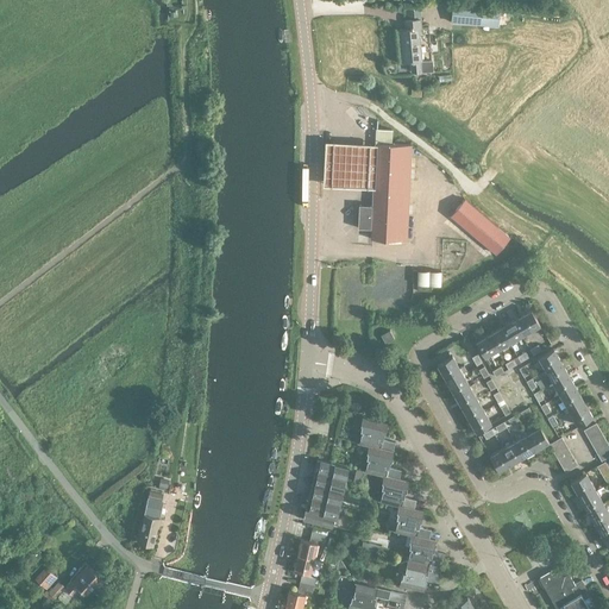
[(452,4),(451,22),(498,26),(500,8),(487,7),(478,6),(452,4)]
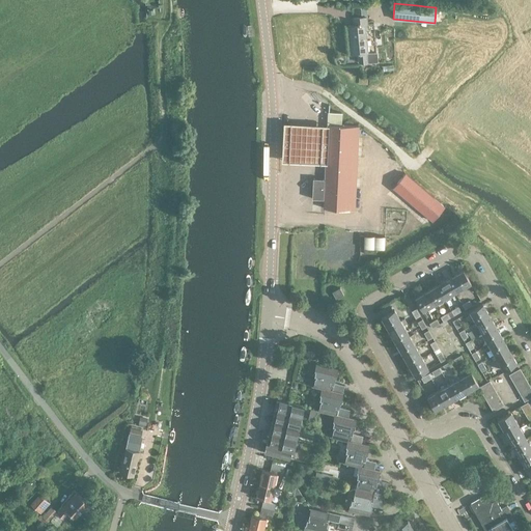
[(366,16),(354,17),(353,17),(354,25),(348,25),(352,54),(358,54),(358,62),(376,60),(373,23),(367,23),(366,16)]
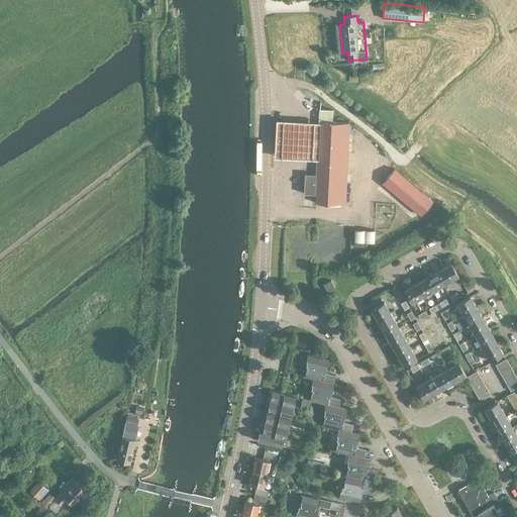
[(349,122),(332,121),(333,109),(320,108),(320,120),(319,120),(316,174),(305,174),(304,193),(315,194),(315,201),(345,203),(349,122)]
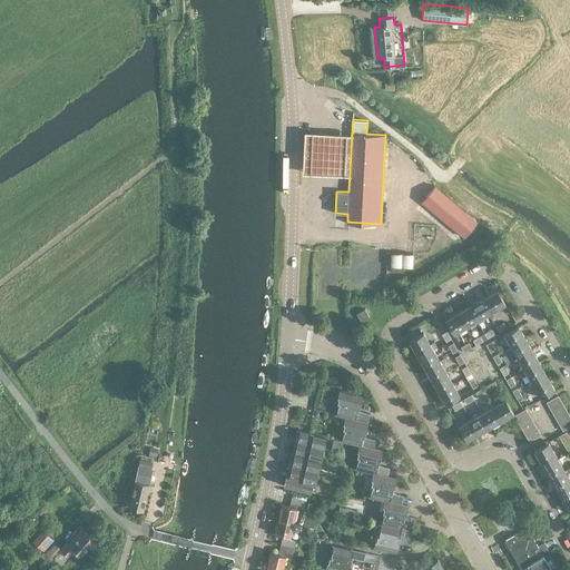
[(325,134),(302,133),(301,174),(323,175),(347,176),(350,135),(325,134)]
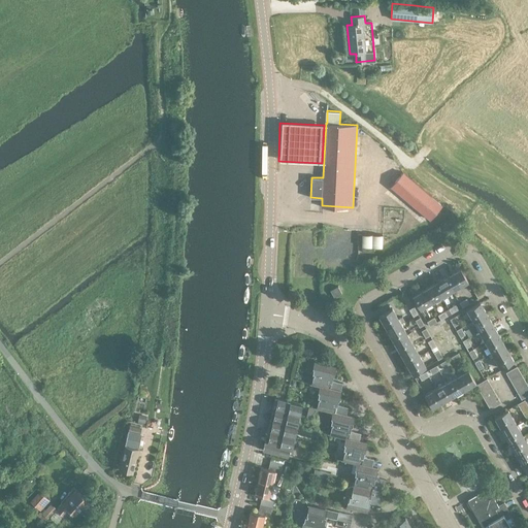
[(403,172),(390,187),(430,221),(442,205),(439,202),(421,187),(411,178),(403,171),(403,172)]
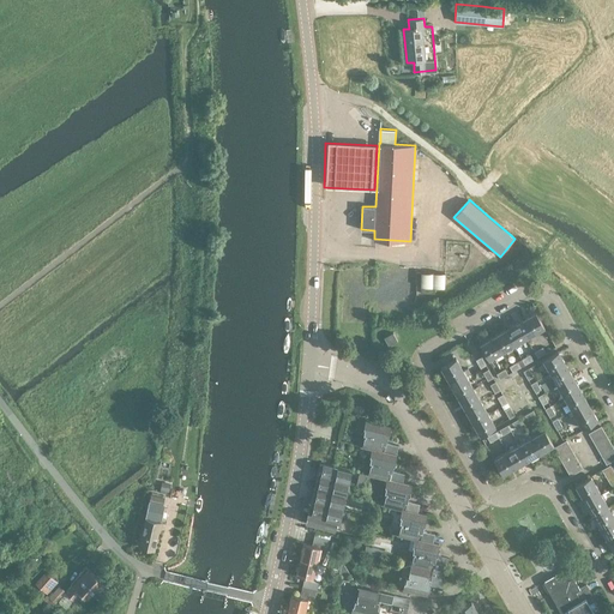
[(480,208),(479,208),(489,217),(494,212),(483,203),(480,208)]
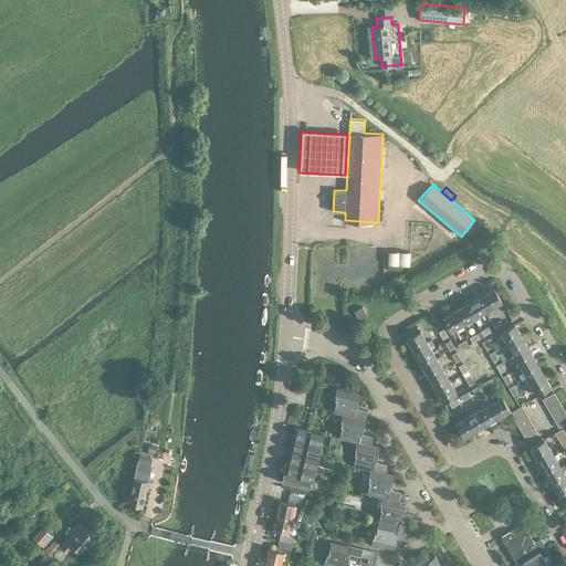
[(451,200),(471,217),(472,215),(483,223),(488,218),(490,220),(495,212),(468,194),(462,201),(456,196),(451,200)]
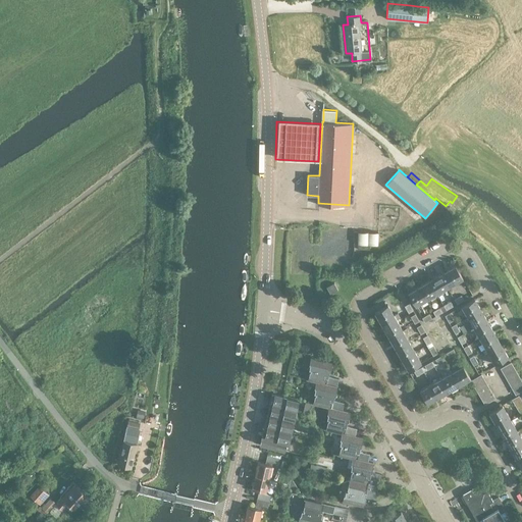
[(358,231),(357,244),(378,244),(378,232),(358,231)]
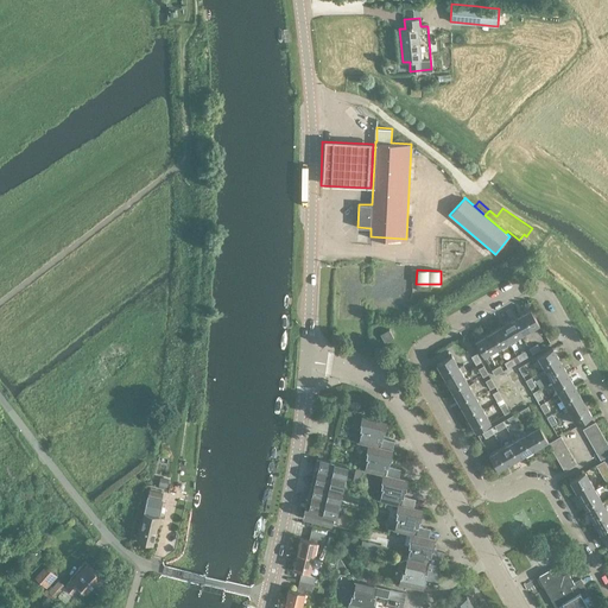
[(530,309),(515,317),(525,333),(538,324),(530,309)]
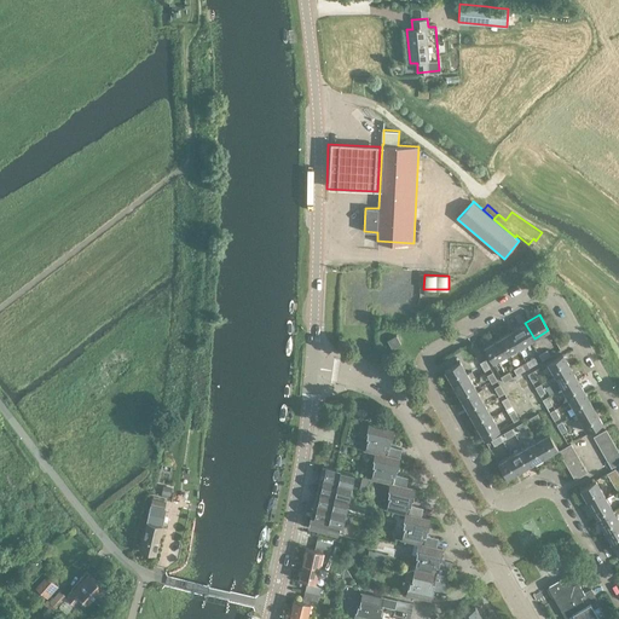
[(534,339),(525,323),(512,331),(520,346),(534,339)]
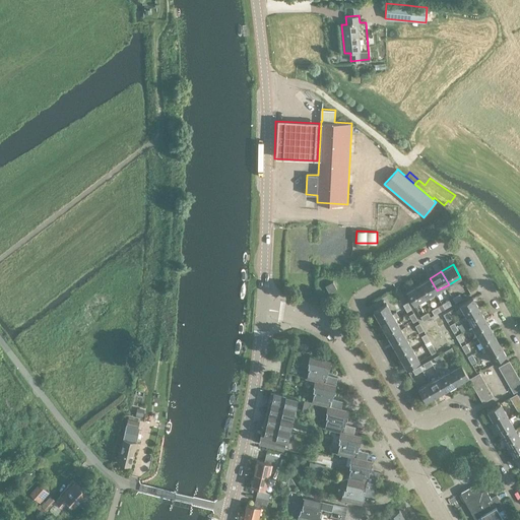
[(437,290),(430,278),(417,284),(426,298),(437,290)]
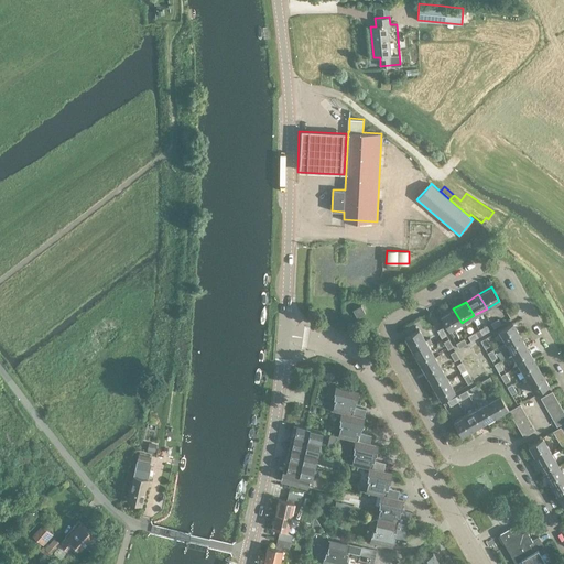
[(360,305),(353,310),(357,317),(365,313),(360,305)]
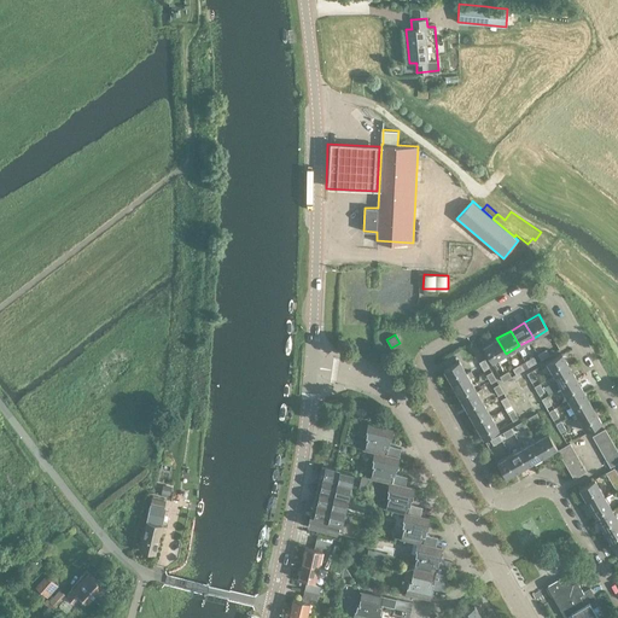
[(506,354),(496,338),(483,347),(491,362),(506,354)]
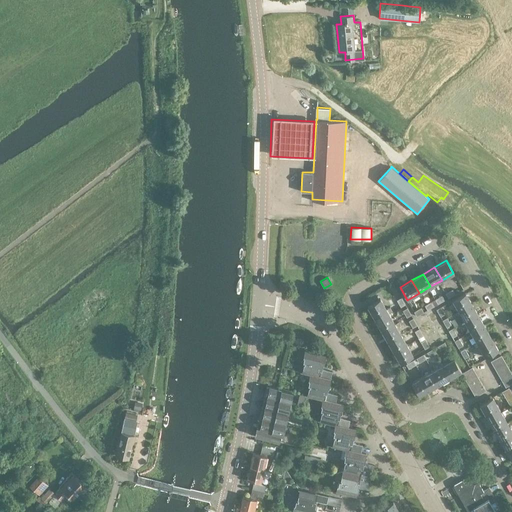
[(448,298),(455,294),(452,289),(445,293),(448,298)]
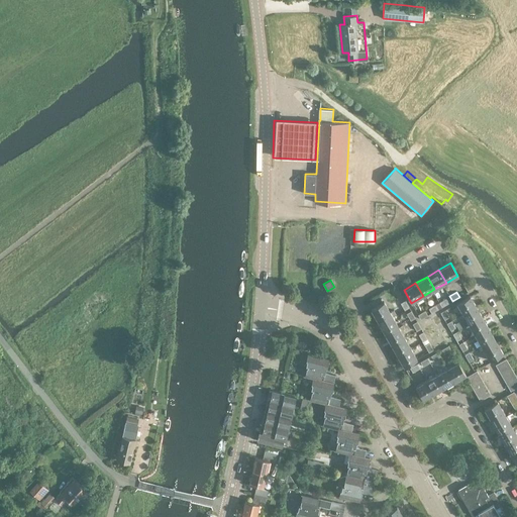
[(470,296),(456,303),(463,315),(476,307),(470,296)]
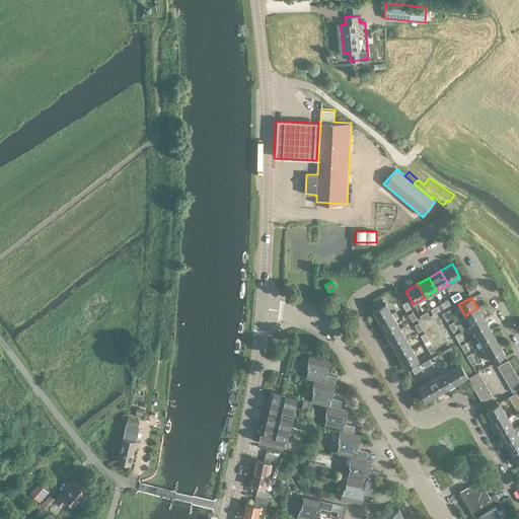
[(443,308),(451,304),(448,299),(441,303),(443,308)]
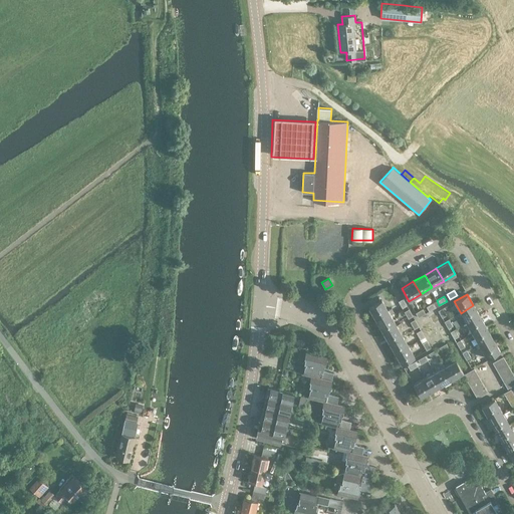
[(407,305),(403,298),(398,301),(402,308),(407,305)]
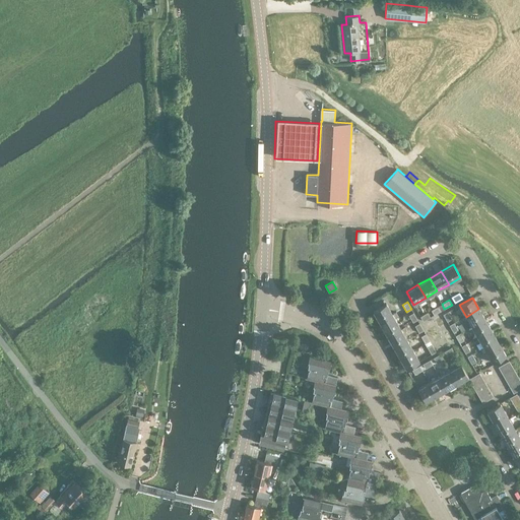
[(373,311),(379,323),(396,313),(396,312),(392,314),(385,304),(373,311)]
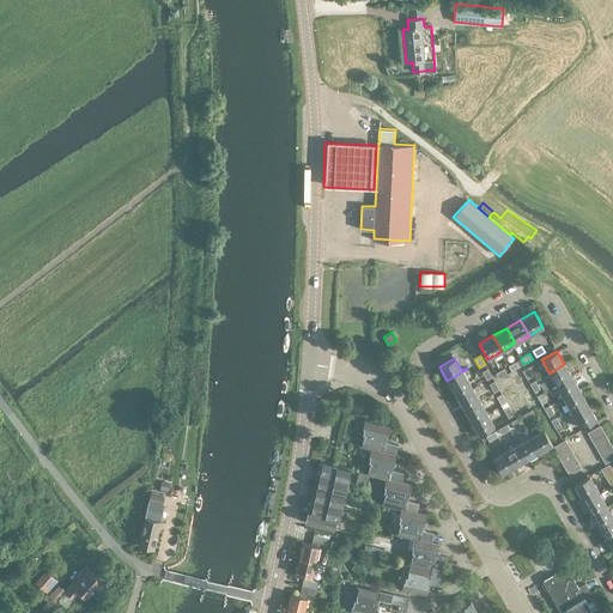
[(508,365),(511,371),(520,366),(517,360),(508,365)]
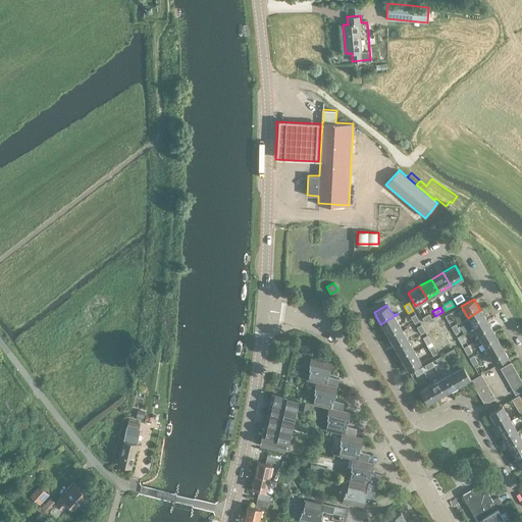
[(480,310),(468,318),(473,327),(470,329),(471,331),(487,322),(480,310)]
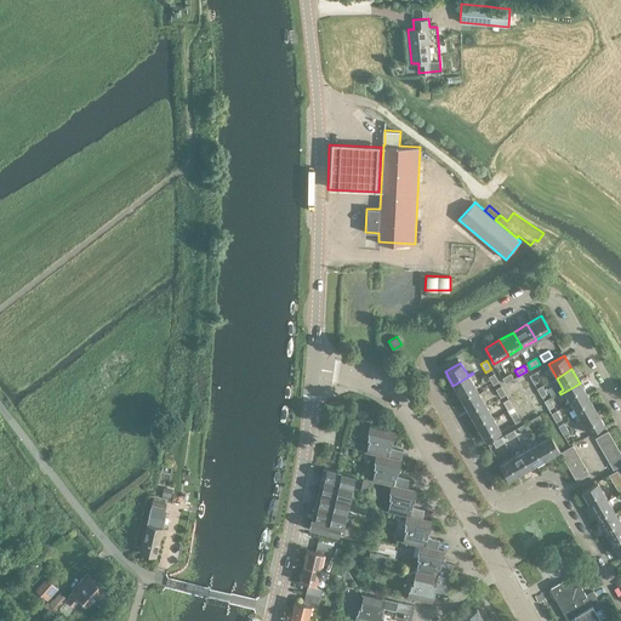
[(505,383),(514,379),(511,372),(502,377),(505,383)]
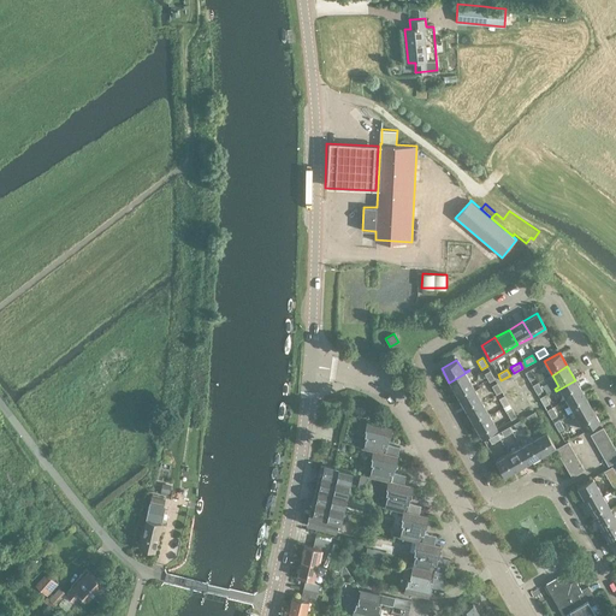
[(525,372),(529,380),(535,378),(531,369),(525,372)]
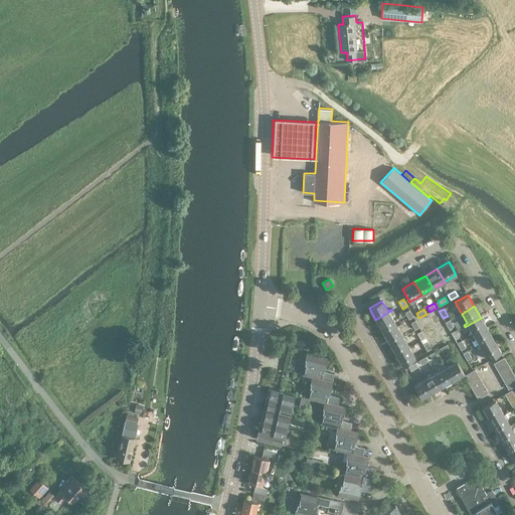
[(392,310),(375,320),(382,331),(395,323),(390,316),(394,314),(392,310)]
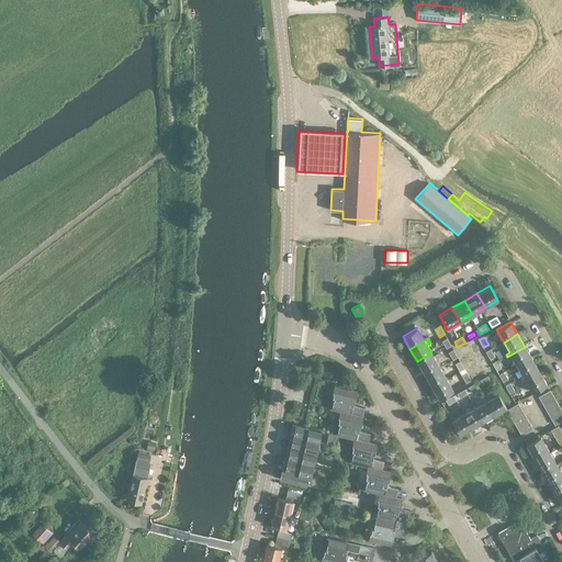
[(446,348),(451,346),(447,338),(441,340),(446,348)]
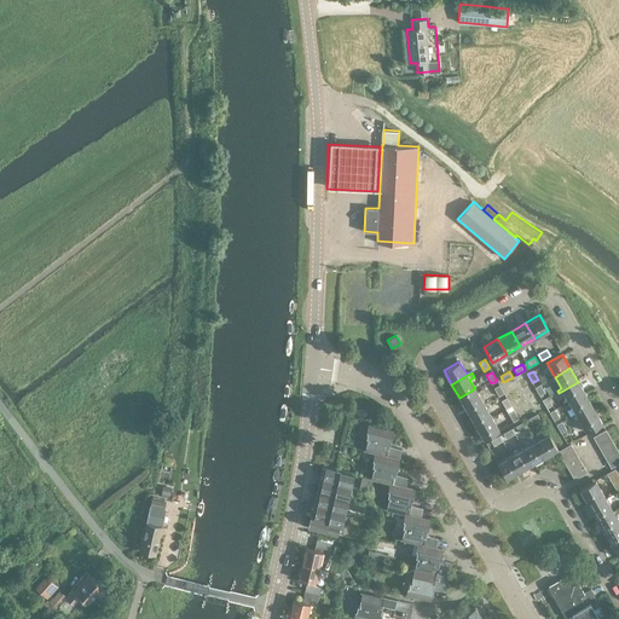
[(578,382),(559,393),(561,397),(565,394),(568,400),(565,403),(566,406),(585,395),(578,382)]
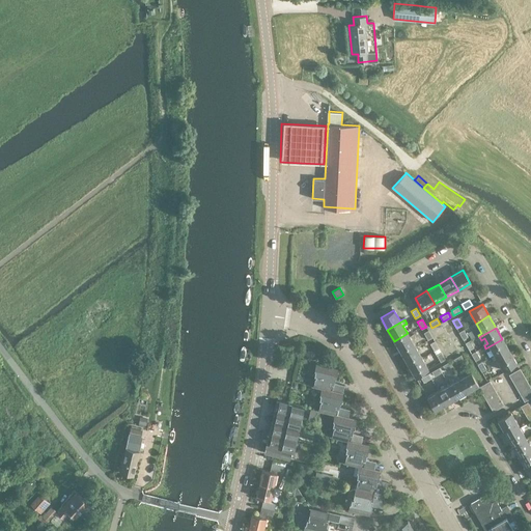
[(458,332),(463,339),(468,336),(464,329),(458,332)]
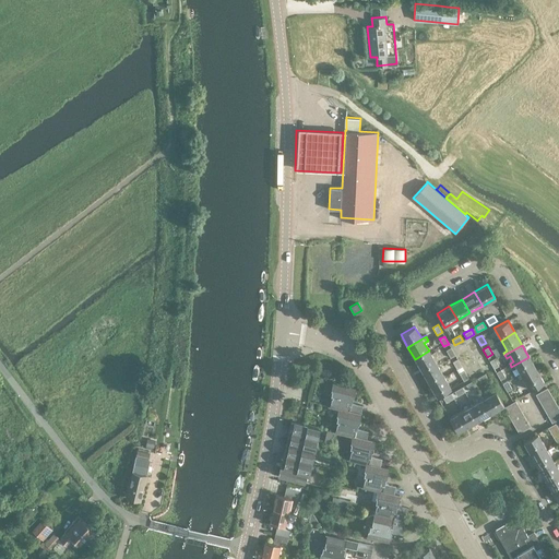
[(450,358),(455,355),(451,347),(445,351),(450,358)]
